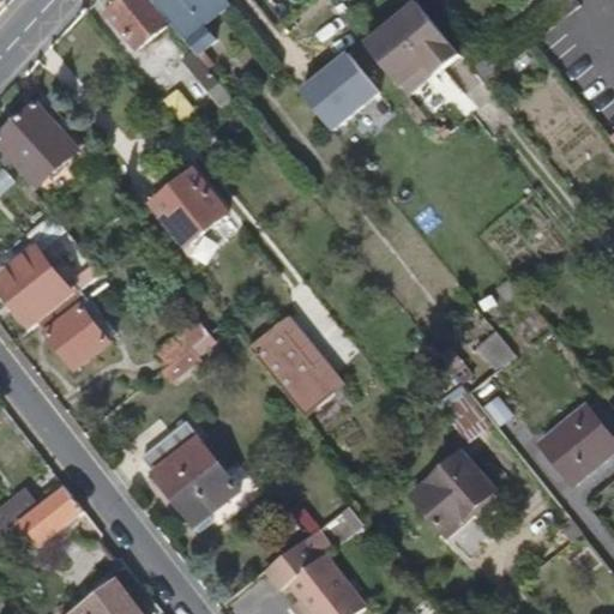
[(160,7),(154,0),(128,0),(112,14),(140,50),(174,24),(160,7)]
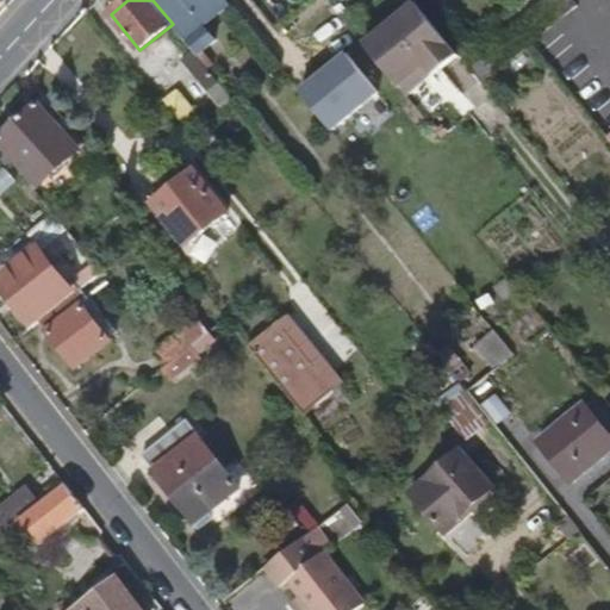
[(201,29),(231,6),(225,0),(168,0),(159,7),(173,24),(187,42),(194,51),(200,58),(206,53),(215,48),(201,29)]
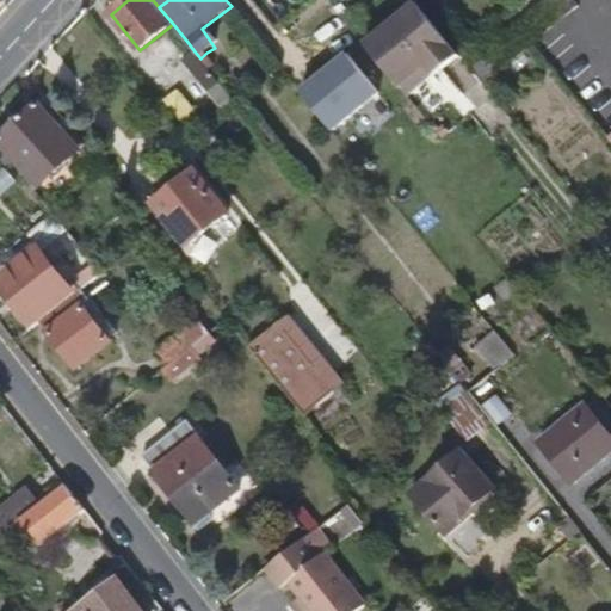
[(483,81),(579,6),(574,0),(551,0),(470,65),(483,81)]
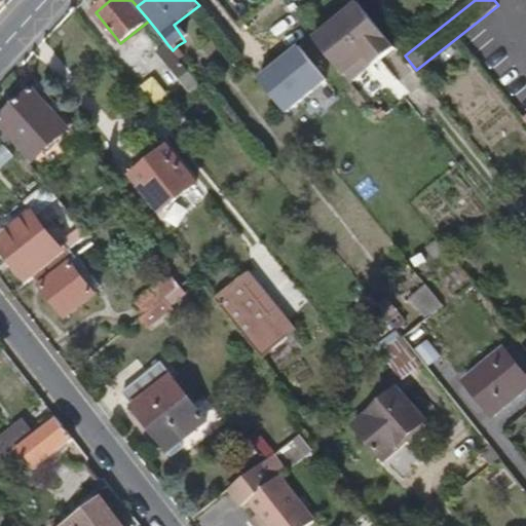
[(389,40),(390,40),(362,4),(317,39),(346,75),(389,40)]
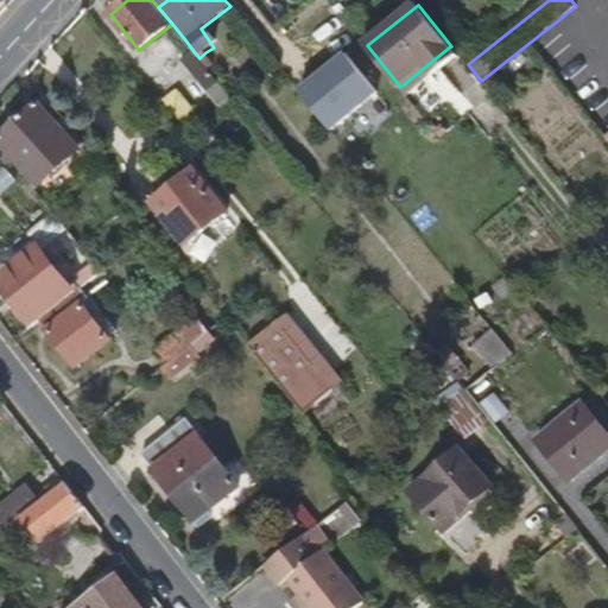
[(450,46),(400,87),(410,97),(458,57),(450,46)]
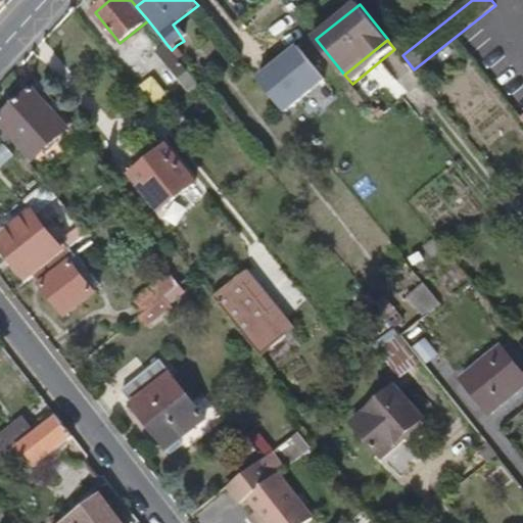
[(257,75),(287,112),(329,79),(299,42),(257,75)]
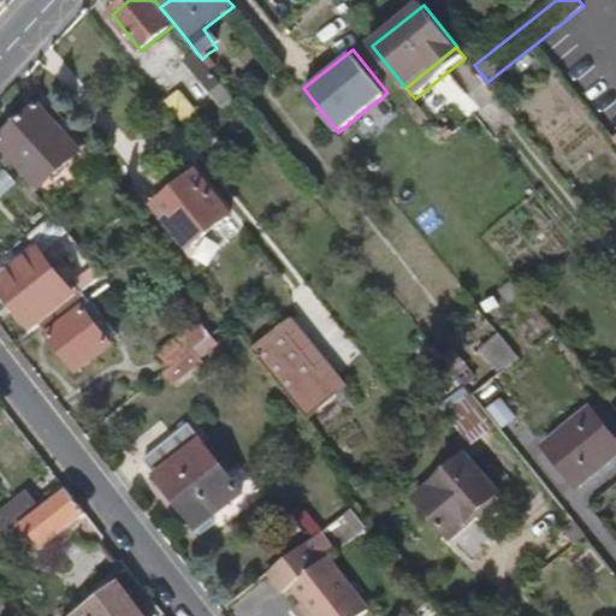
[(202,59),(196,52),(185,60),(201,81),(212,71),(202,59)]
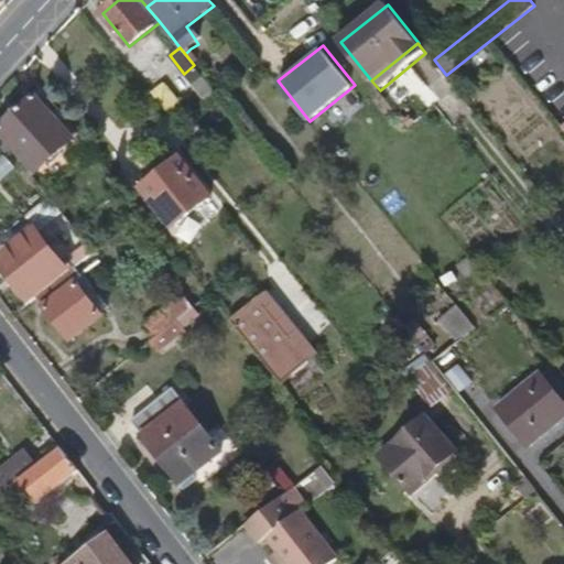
[(185,54),(194,65),(201,61),(191,49),(185,54)]
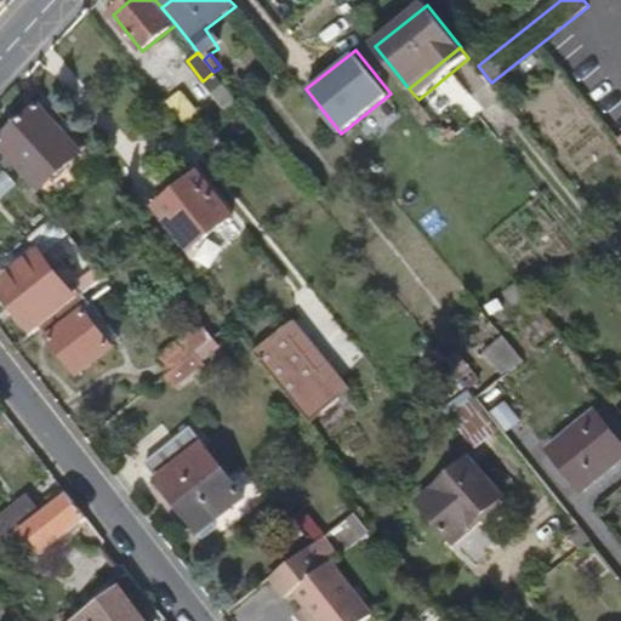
[(214,72),(203,81),(215,95),(226,86),(214,72)]
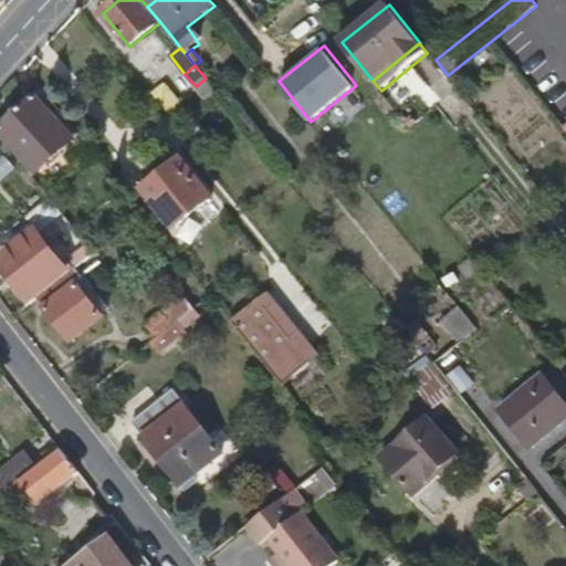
[(180,74),(150,98),(168,119),(197,95),(180,74)]
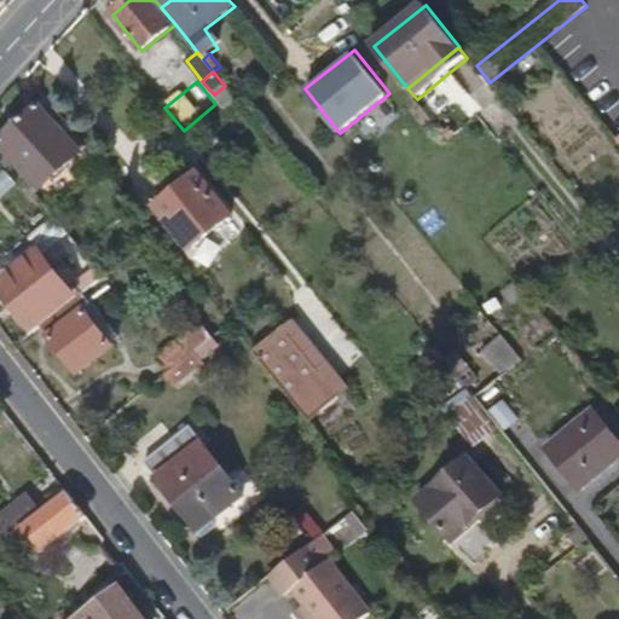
[(75,155),(87,145),(48,98),(40,106),(38,105),(0,139),(0,146),(40,189),(75,155)]
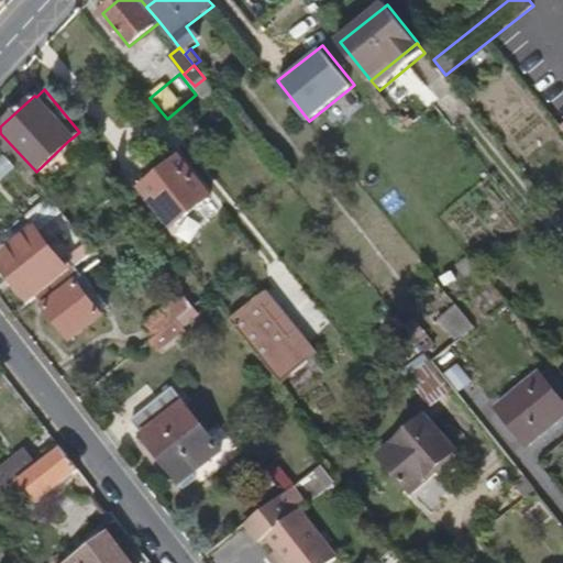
[(211,196),(180,157),(143,188),(174,227),(211,196)]
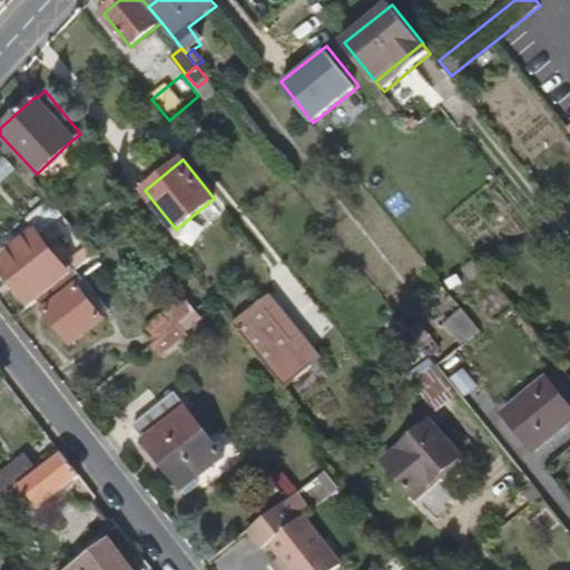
[(40,233),(64,215),(51,198),(28,217),(40,233)]
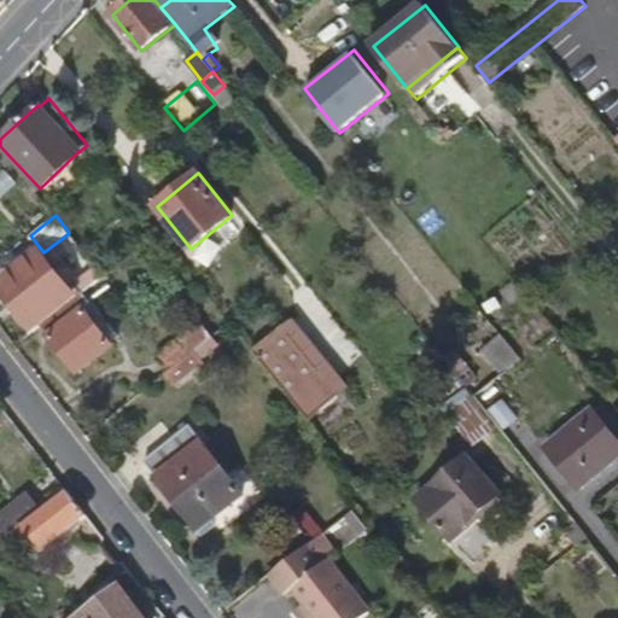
[(57,297),(47,285),(52,280),(45,272),(52,267),(39,251),(0,283),(0,286),(33,327),(62,303),(65,305),(83,292),(104,275),(97,266),(57,297)]
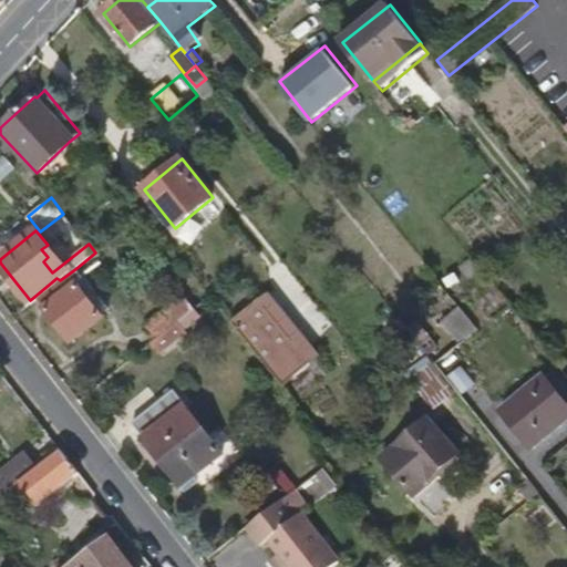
[(101,315),(78,284),(84,279),(76,268),(60,280),(39,297),(45,306),(44,308),(71,341),(103,317),(101,315)]
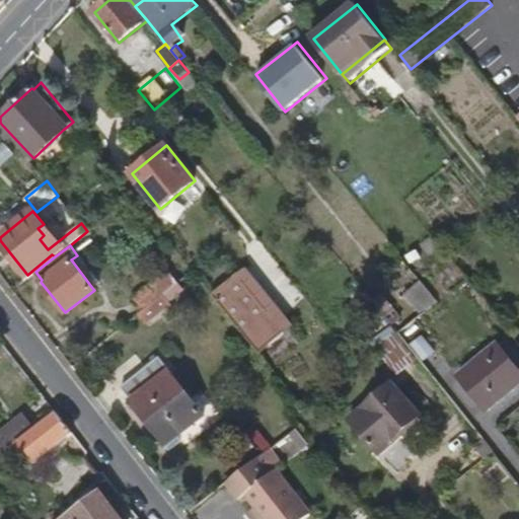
[(98,282),(77,255),(71,260),(92,288),(98,282)]
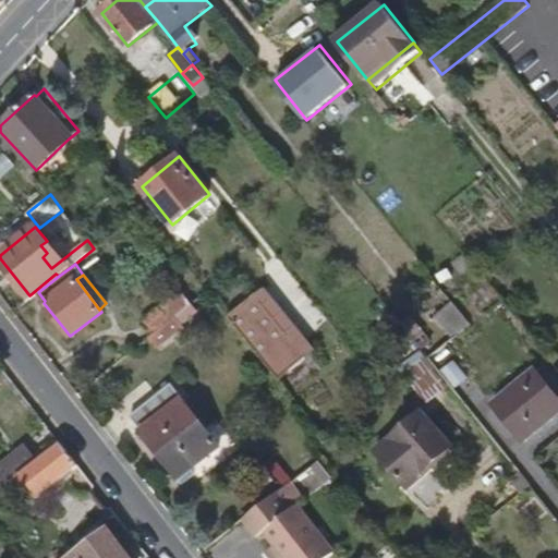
[(177,316),(193,303),(182,289),(142,323),(153,336),(177,316)]
